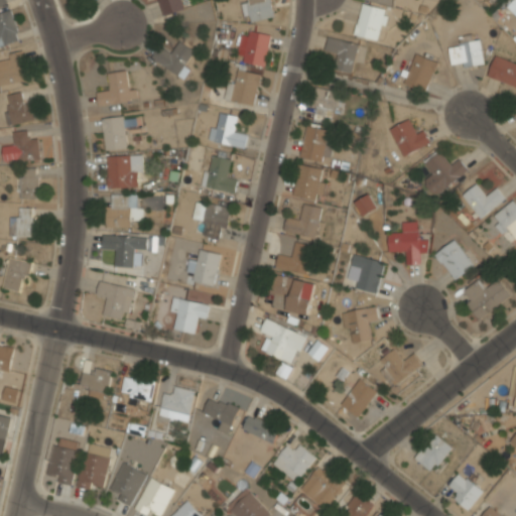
[(184,8),(181,0),(158,0),(163,15),(184,8)]
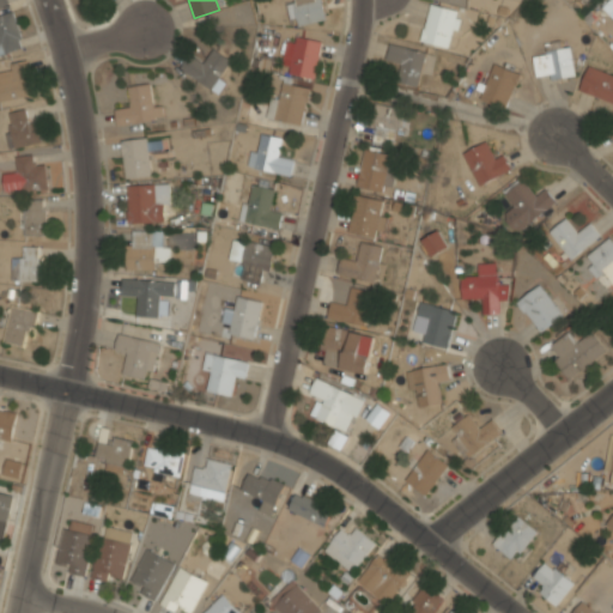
[(295,26),(326,18),(321,0),(296,0),(289,2),(295,26)]
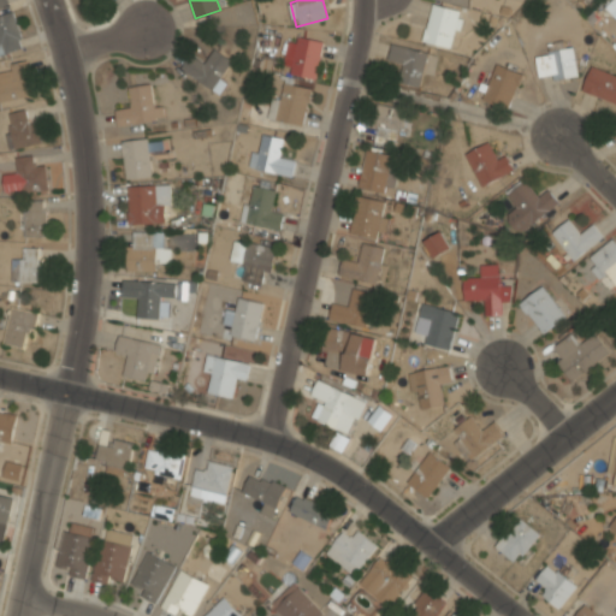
[(615,0),(611,0),(605,7),(615,18),(615,0)]
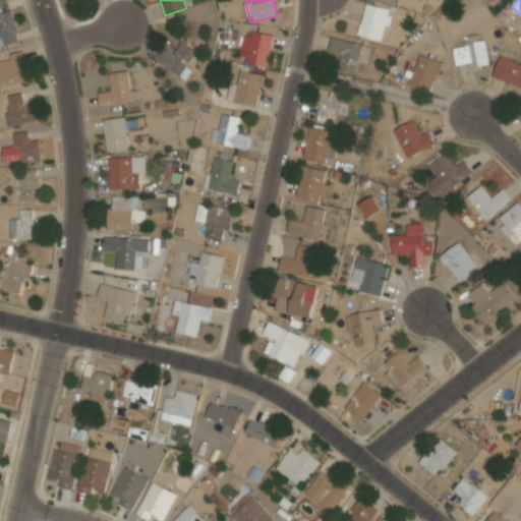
[(390,8),(365,3),(358,35),(383,40),(390,8)]
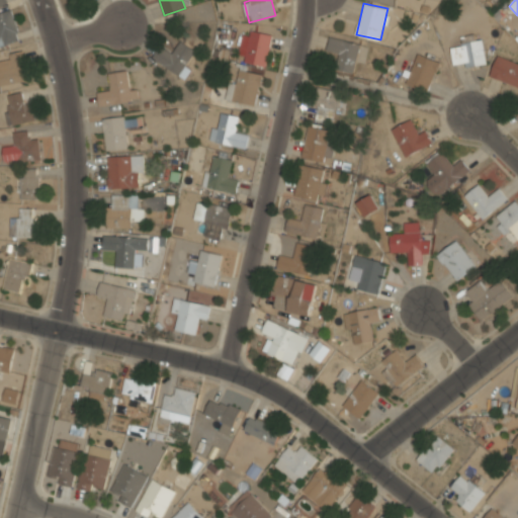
[(0,12),(0,46),(20,39),(9,9),(0,12)]
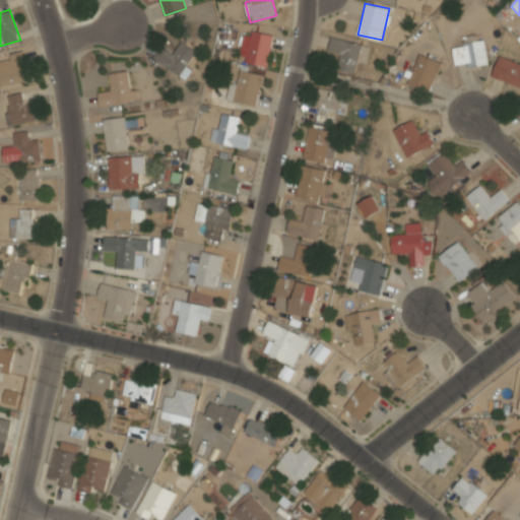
[(271,34),(244,28),(238,60),(265,66),(271,34)]
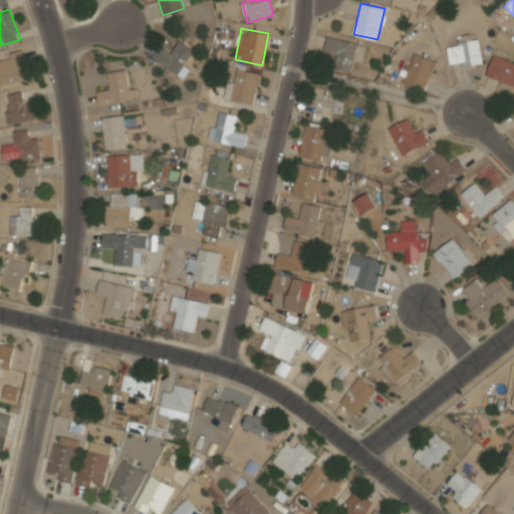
[(451,67),(482,62),(478,38),(470,39),(469,33),(457,35),(459,44),(448,46),(451,67)]
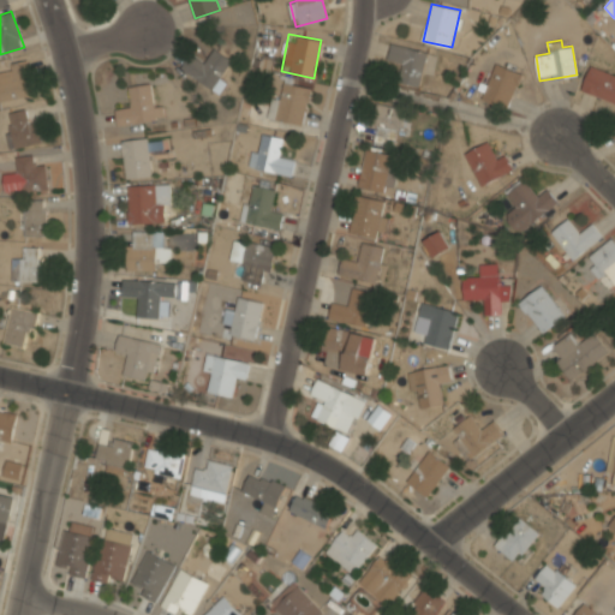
[(402,65),(398,83),(418,88),(422,71),(430,73),(435,55),(392,45),(388,61),(402,65)]
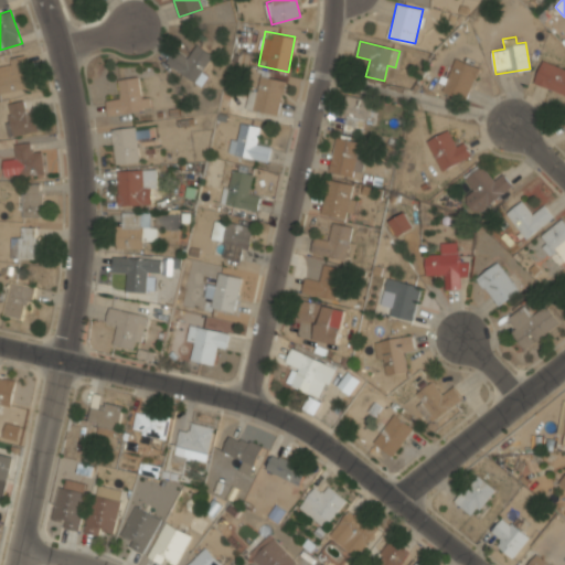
[(201,86),(211,71),(203,66),(212,54),(194,42),(182,60),(172,53),(166,62),(201,86)]
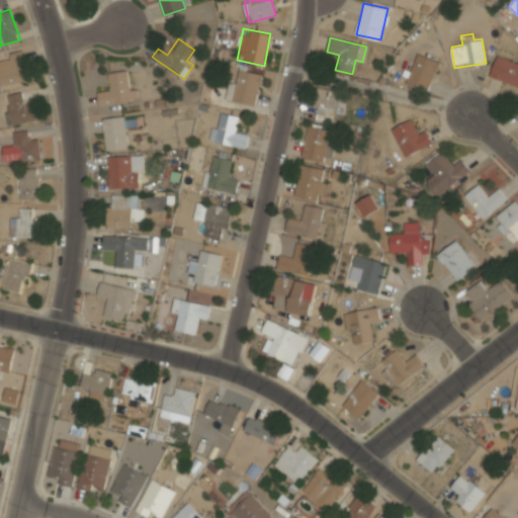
[(427,91),(439,62),(418,53),(406,83),(427,91)]
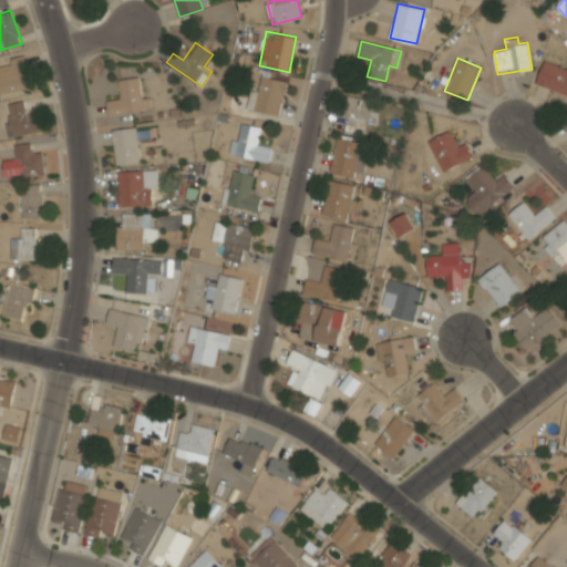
[(535,82),(566,96),(566,68),(545,59),(535,82)]
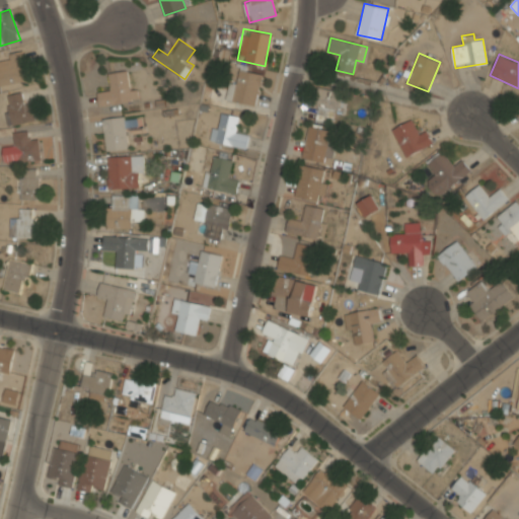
[(0,56),(0,86),(27,84),(25,55),(0,56)]
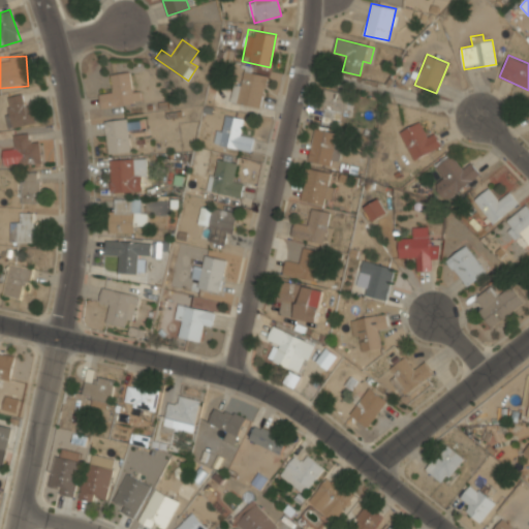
[(234,82),(229,100),(259,107),(267,73),(246,69),(243,84),(234,82)]
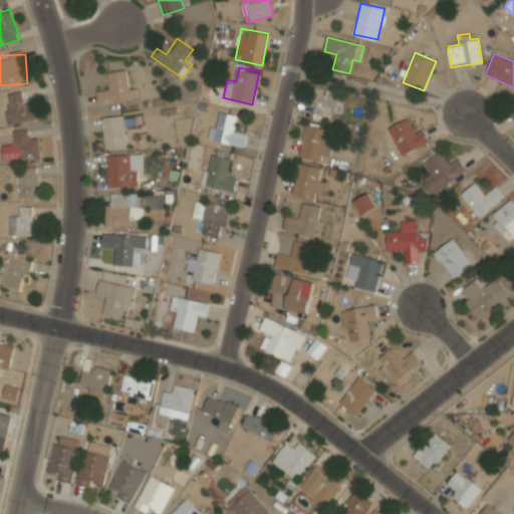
[(98,104),(137,99),(136,87),(130,88),(126,69),(105,72),(107,89),(96,91),(98,104)]
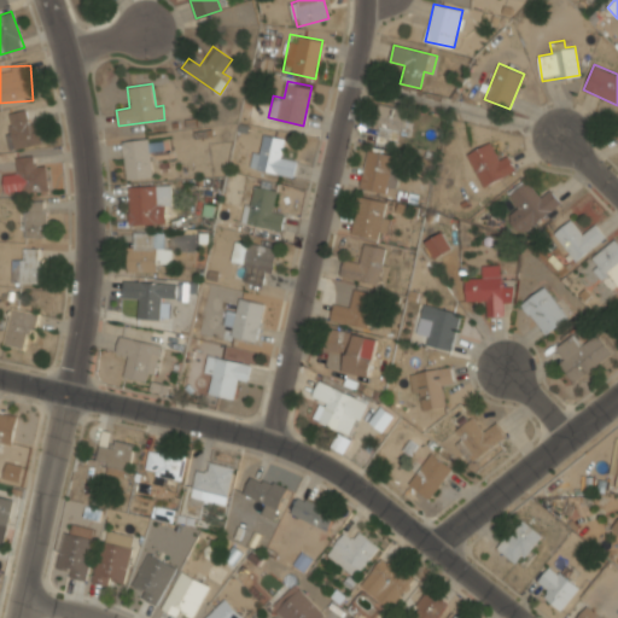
[(375,145),(397,144),(397,134),(406,134),(404,108),(374,108),(375,145)]
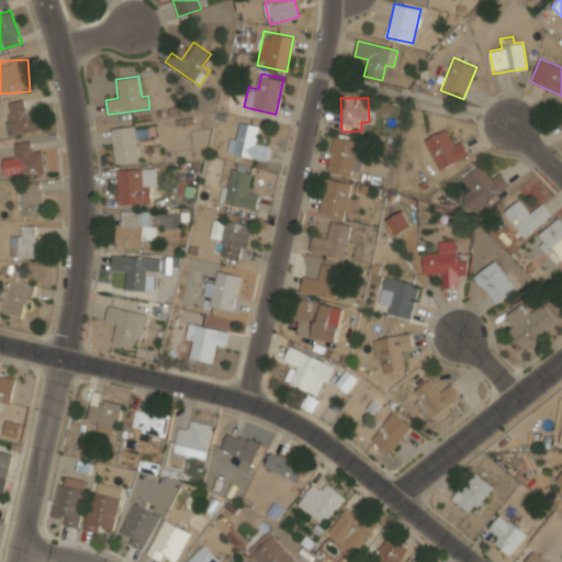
[(6,131),(31,135),(36,104),(11,100),(6,131)]
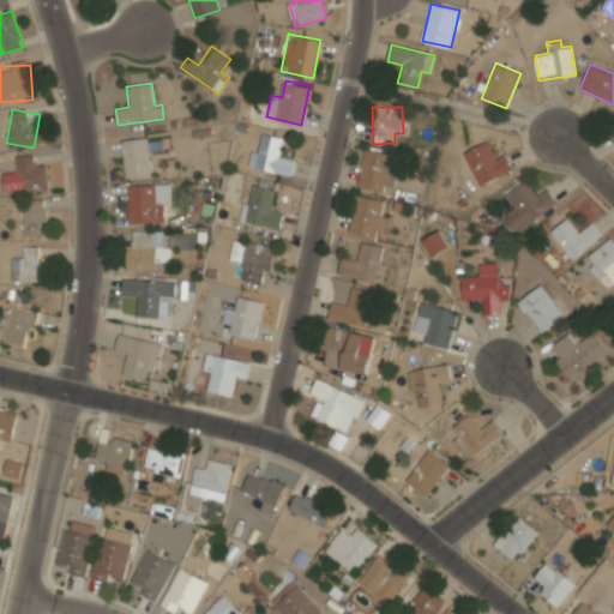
[(248,166),(290,176),(295,157),(280,154),(283,138),(258,132),(248,166)]
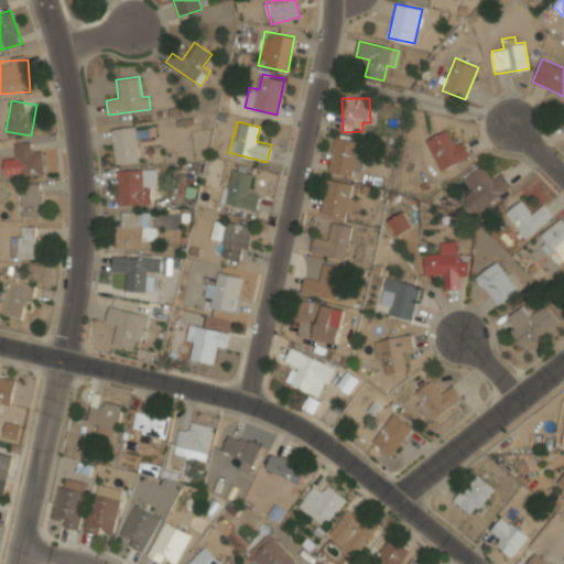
[(139,161),(138,137),(147,137),(145,126),(111,128),(114,163),(139,161)]
